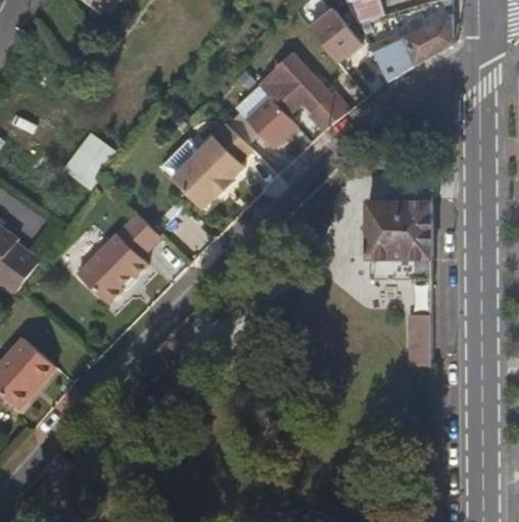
[(87,0),(100,10),(107,0),(87,0)]
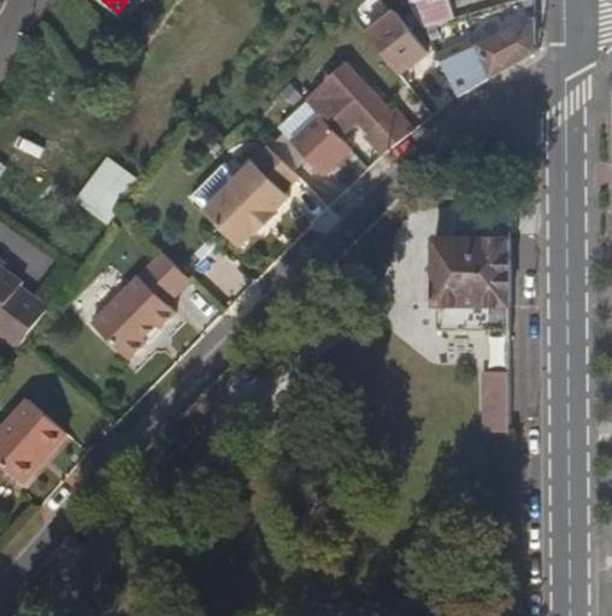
[(366,0),(388,42),(407,30),(418,25),(406,6),(402,0),(366,0)]
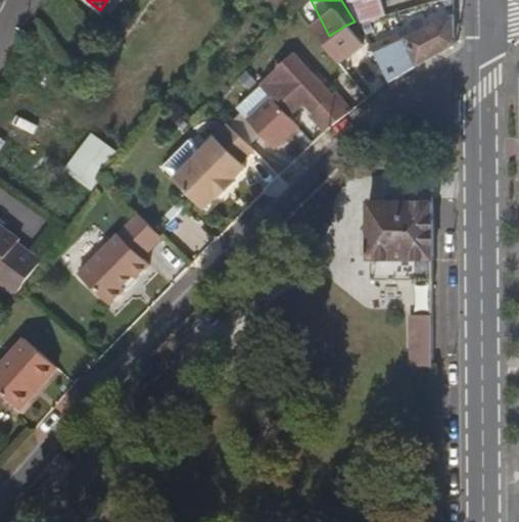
[(355,21),(356,24),(383,15),(378,0),(369,0),(360,3),(358,0),(344,5),(355,21)]
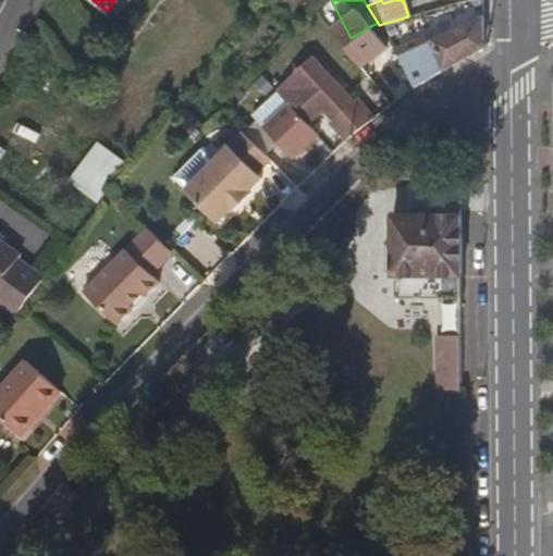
[(412,86),(481,47),(481,17),(397,57),(406,75),(412,86)]
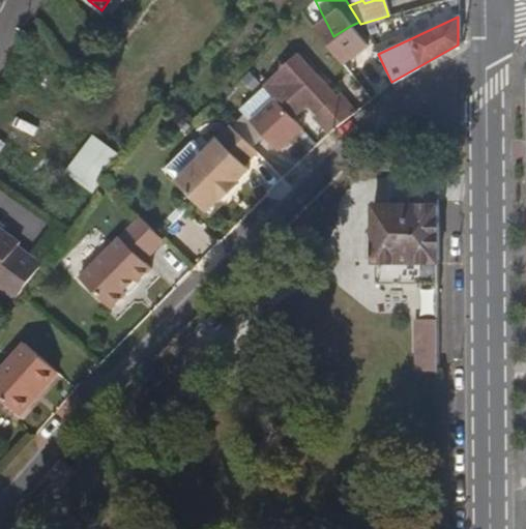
[(377,77),(386,71),(378,54),(360,24),(359,22),(350,26),(377,77)]
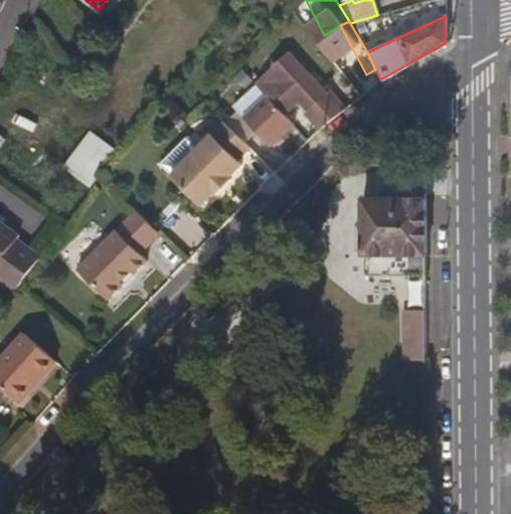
[(243,123),(268,145),(290,122),(280,112),(293,97),(303,107),(323,84),(289,51),(259,83),(271,95),(243,123)]
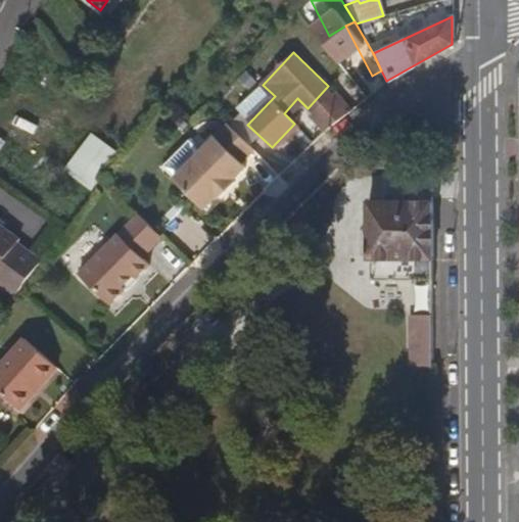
[(250,148),(223,123),(170,178),(197,204),(201,207),(214,195),(216,196),(231,180),(229,178),(242,164),(238,161),(250,148)]
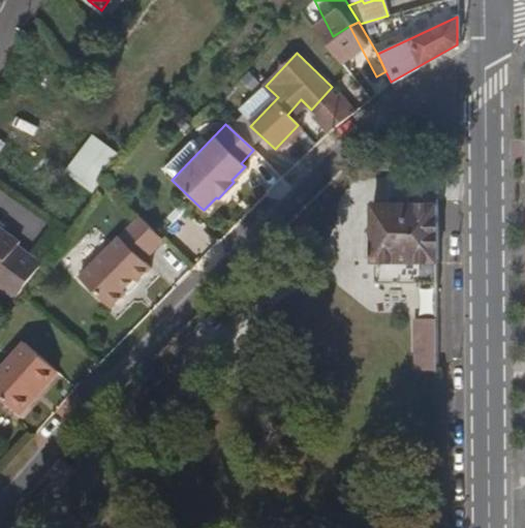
[(91,189),(114,147),(85,131),(63,174),(91,189)]
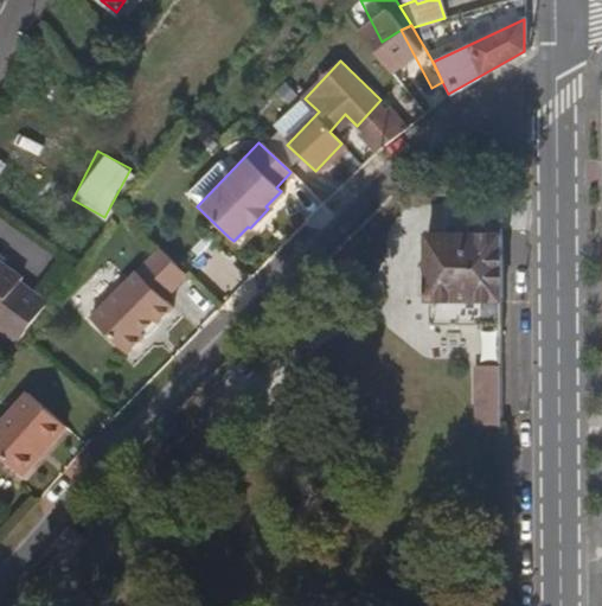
[(501,395),(499,235),(423,235),(423,301),(449,301),(450,333),(475,335),(476,395),(501,395)]
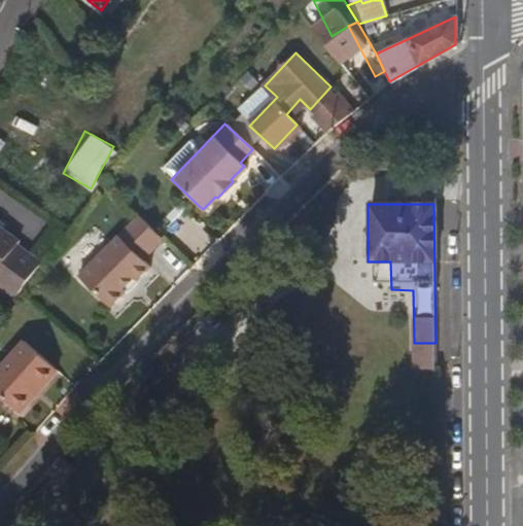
[(140,260),(160,240),(135,215),(75,278),(110,309),(124,294),(121,292),(133,280),(135,282),(148,269),(140,260)]
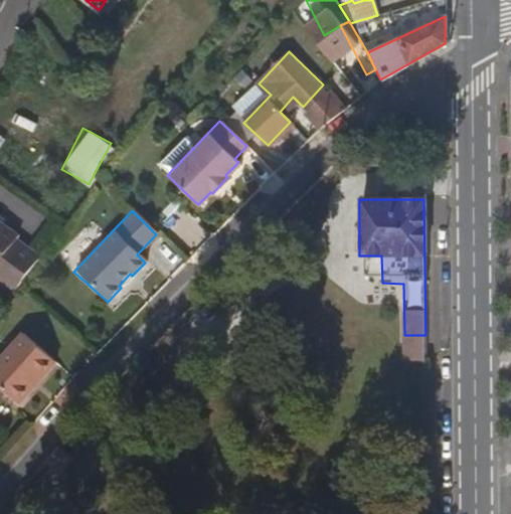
[(0,281),(14,291),(39,257),(15,239),(16,235),(0,223),(0,281)]
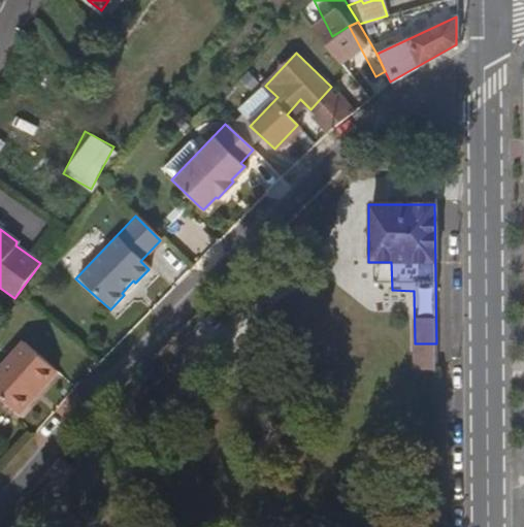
[(139,286),(135,283),(133,281),(122,293),(124,295),(128,297),(139,286)]
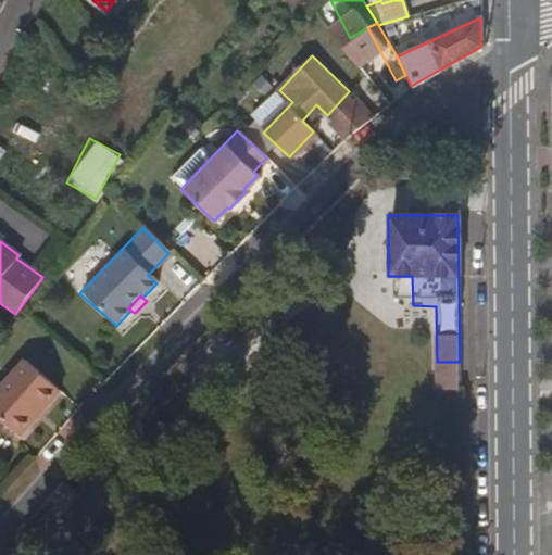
[(0,423),(14,434),(29,418),(26,416),(36,404),(40,407),(54,390),(20,358),(0,381),(0,423)]
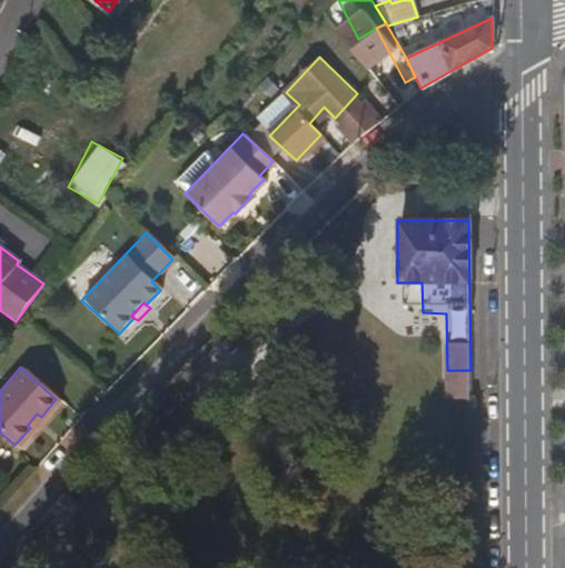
[(27,426),(30,428),(41,417),(37,414),(27,426)]
